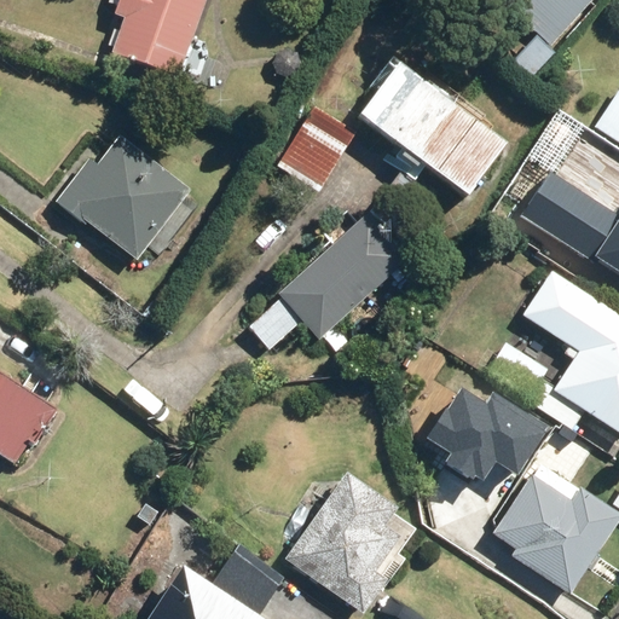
[(119,0),(114,15),(125,18),(114,51),(184,75),(210,0),(119,0)]
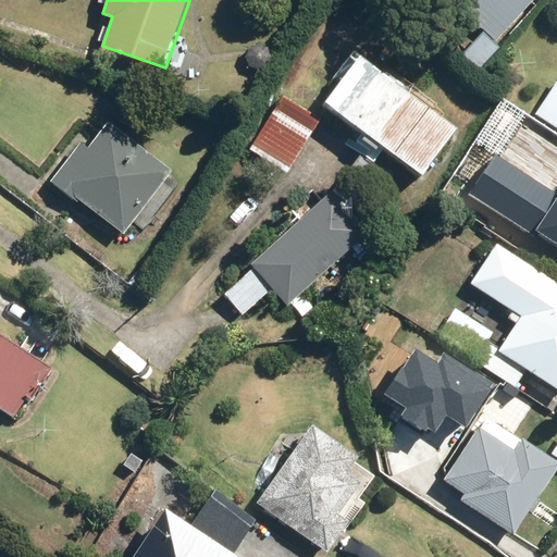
[(456,0),(454,4),(481,28),(466,47),(483,62),(537,0),(456,0)]
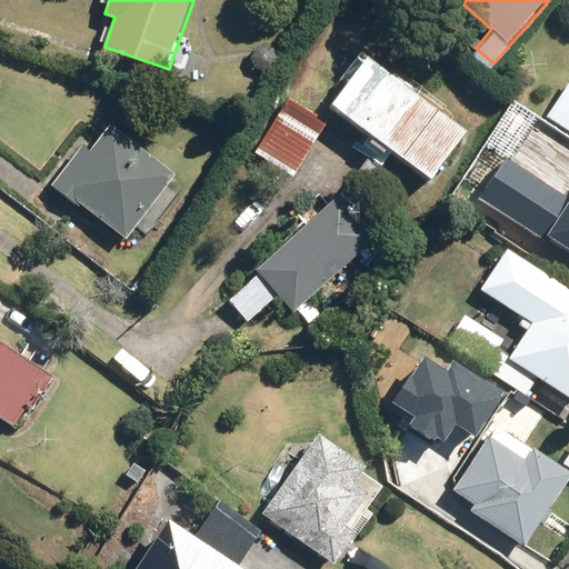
[(472,130),(368,53),(330,105),(368,133),(357,148),(382,168),(393,152),(433,182),(472,130)]
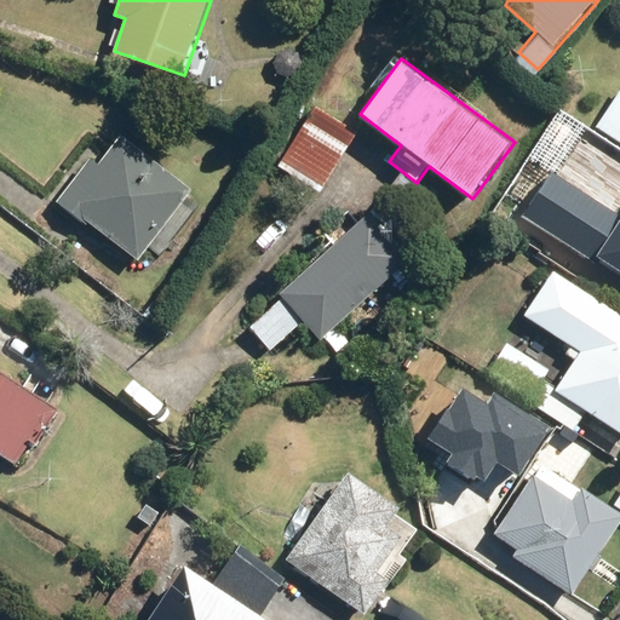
[(619,90),(600,121),(619,133),(619,90)]
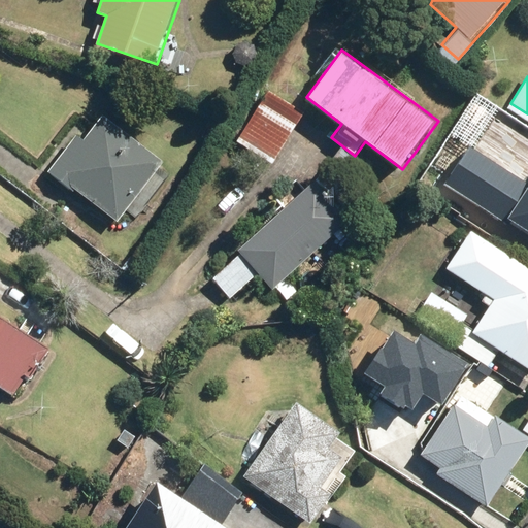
[(305,113),(266,91),(238,139),(277,162),(305,113)]
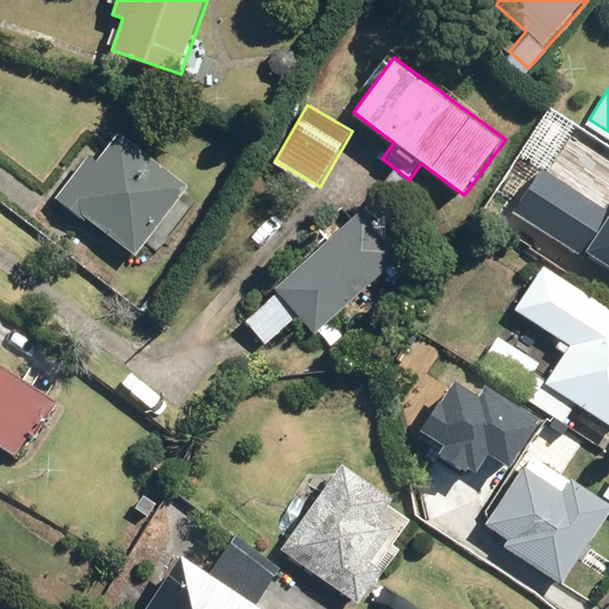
[(100,159),(82,146),(49,189),(146,267),(202,195),(121,132),(100,159)]
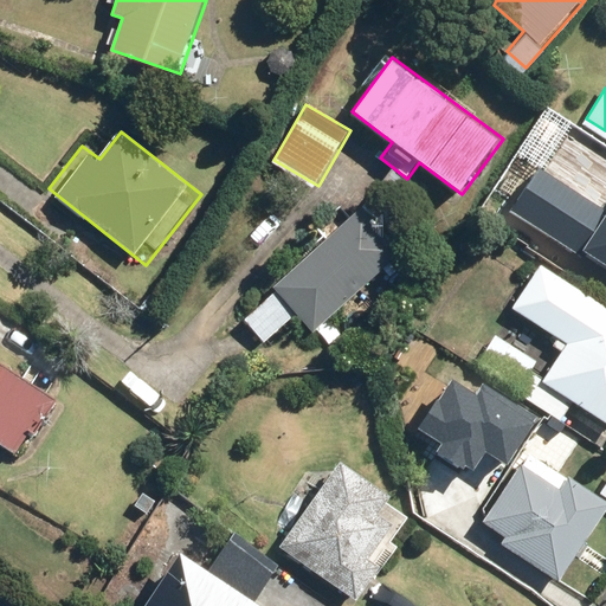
[(594,169),(573,155),(553,186),(592,213),(572,243),(605,265),(605,172),(597,166),(594,169)]
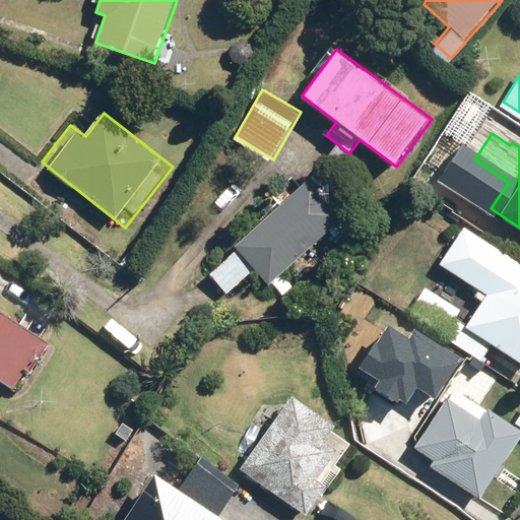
[(268,199),(278,210),(209,276),(228,296),(254,271),(270,287),(349,212),(315,176),(304,187),(293,176),(268,199)]
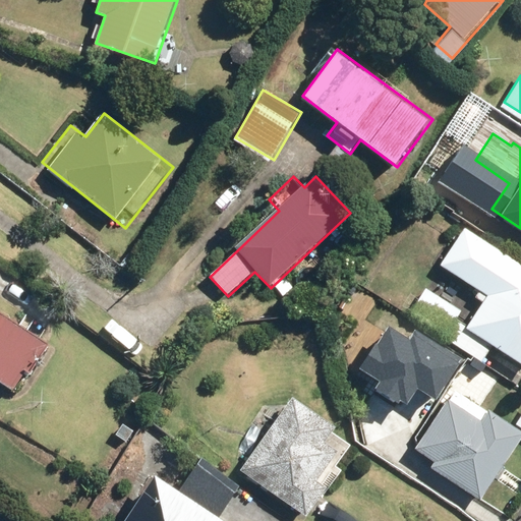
[(520,262),(464,225),(440,264),(486,294),(464,329),(520,365),(520,262)]
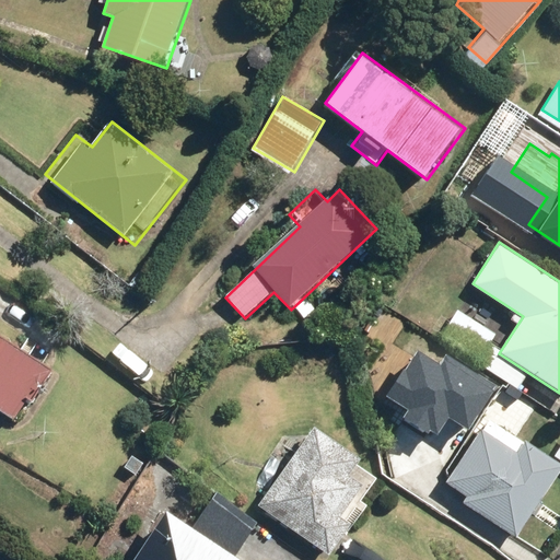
[(0,409),(16,420),(28,399),(36,404),(57,370),(0,336),(0,409)]
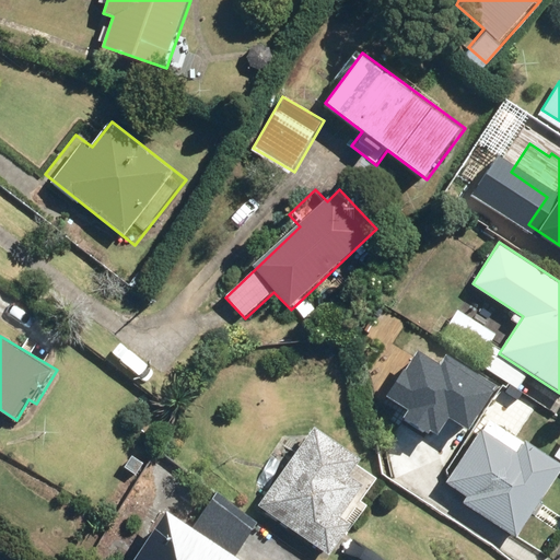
[(427,422),(446,433),(475,386),(404,343),(368,404),(419,435),(427,422)]
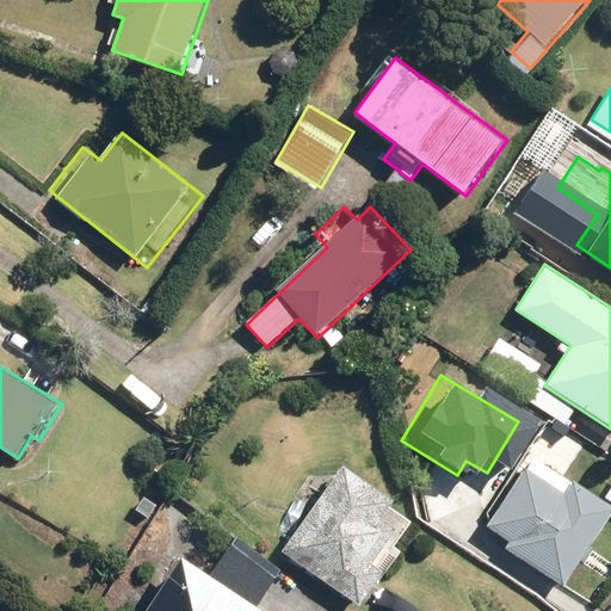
[(610,458),(588,445),(568,476),(538,457),(492,530),(510,542),(505,548),(567,587),(610,519),(610,458)]
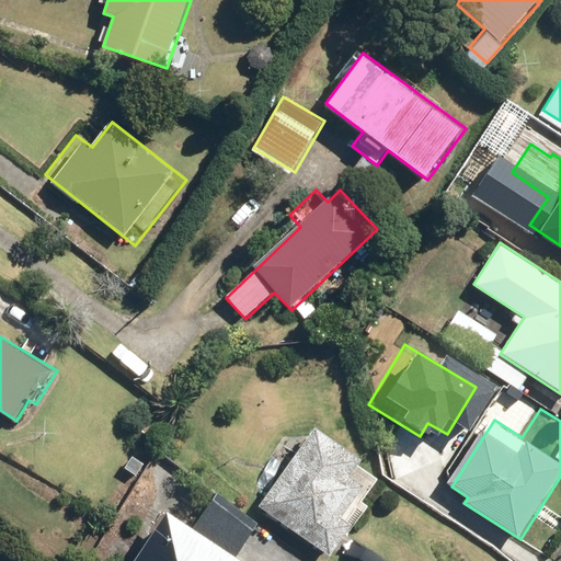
[(363,501),(382,474),(317,426),(256,507),(328,560),(330,560),(370,506),(363,501)]
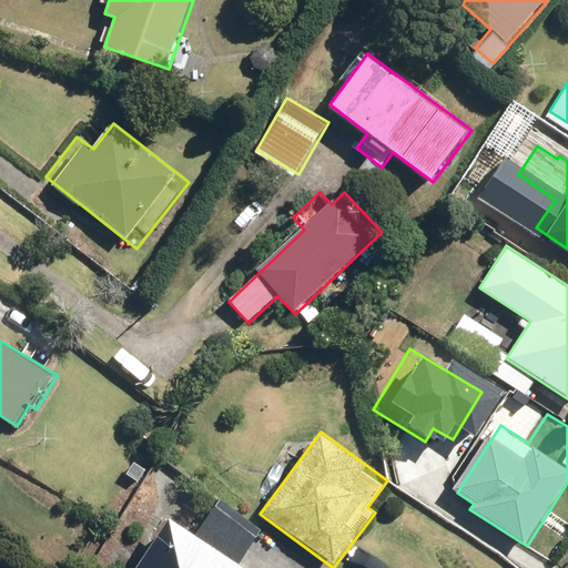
[(219,497),(194,535),(171,519),(139,567),(247,567),(241,564),(264,526),(219,497)]
